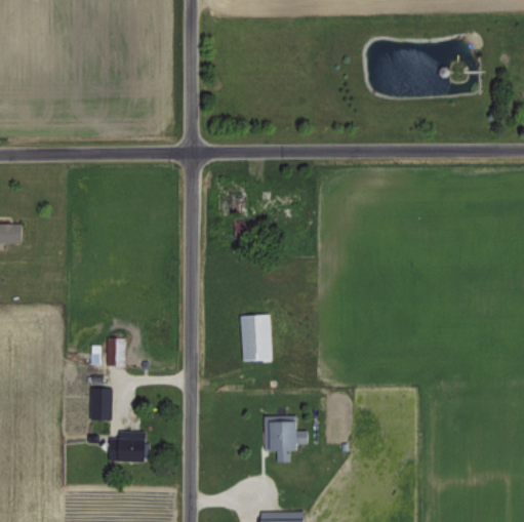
[(24,225),(0,224),(0,242),(24,243),(24,225)]
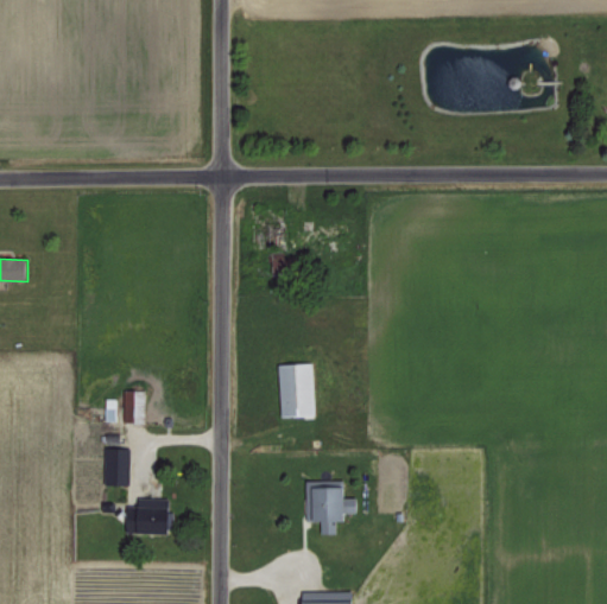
[(317,417),(316,364),(279,366),(280,418),(317,417)]
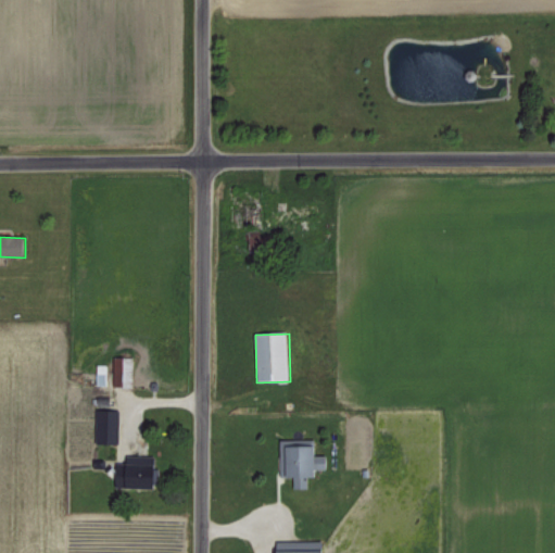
[(133,357),(112,359),(113,389),(134,388),(133,357)]
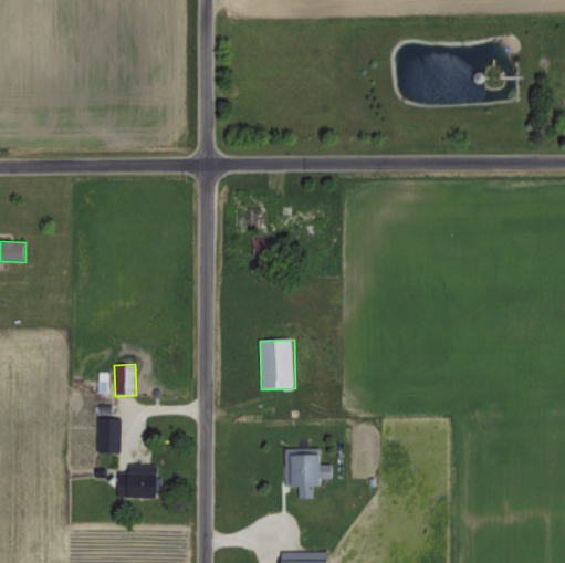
[(108,373),(98,373),(98,394),(108,394),(108,373)]
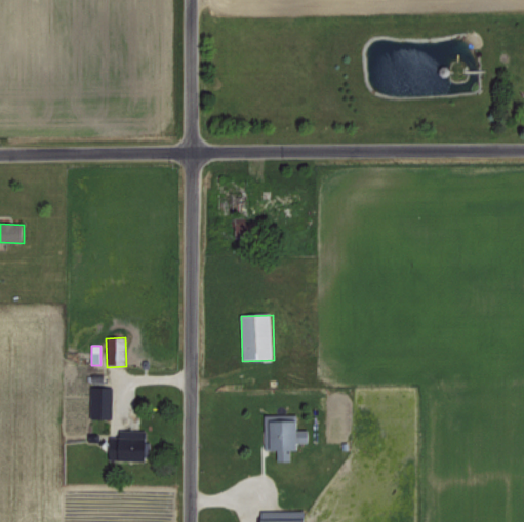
[(89,389),(90,420),(113,420),(112,398),(105,398),(104,388),(89,389)]
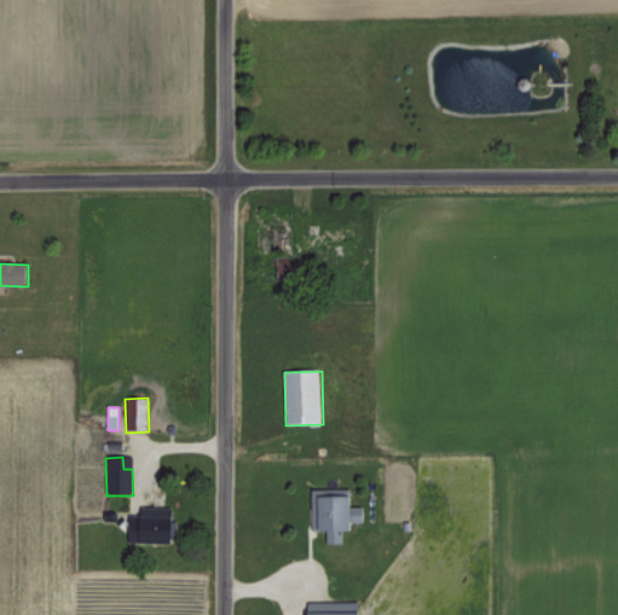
[(354,495),(329,495),(329,491),(311,492),(312,532),(327,532),(327,545),(344,545),(344,532),(356,532),(356,523),(365,523),(365,508),(354,509),(354,495)]
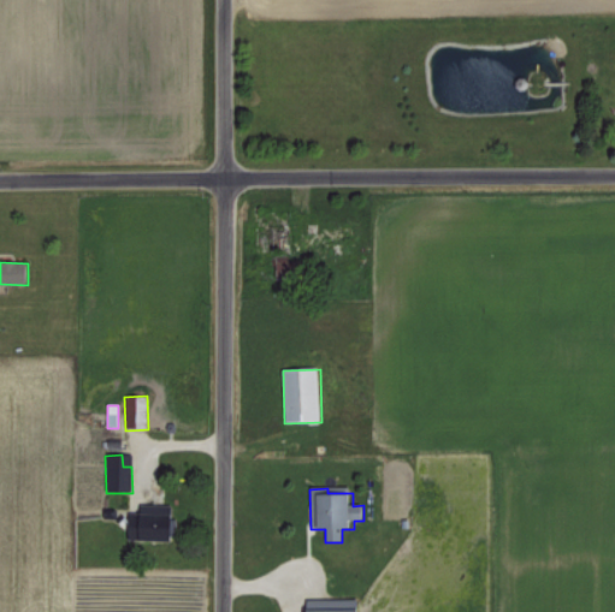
[(176,541),(177,506),(141,505),(141,516),(131,516),(131,540),(176,541)]
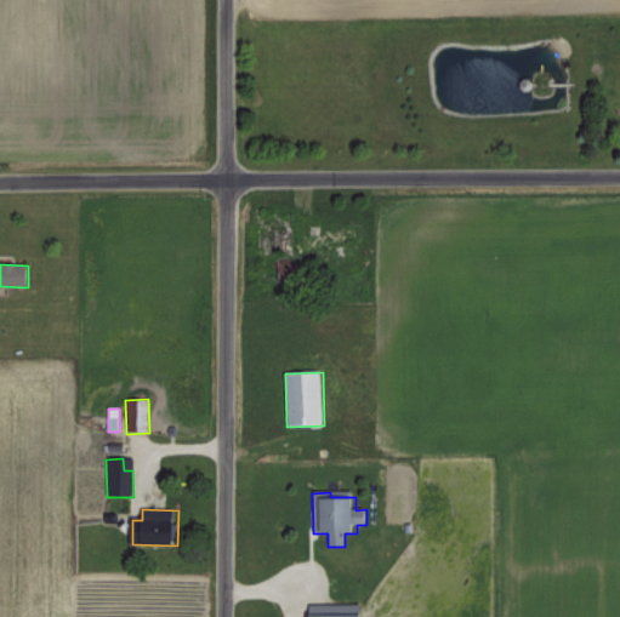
[(341,606),(310,605),(308,616),(368,616),(368,615),(341,615),(341,606)]
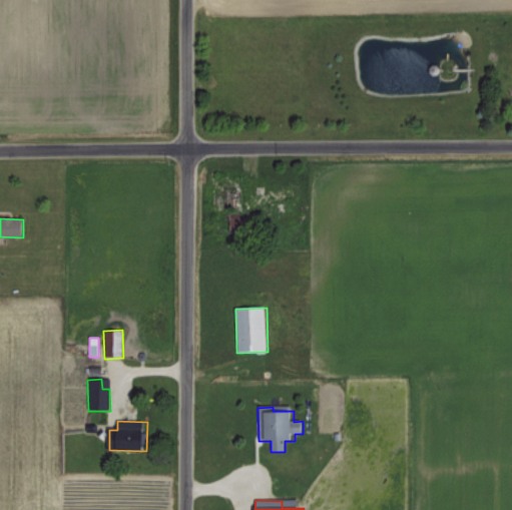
All buildings are outlined.
